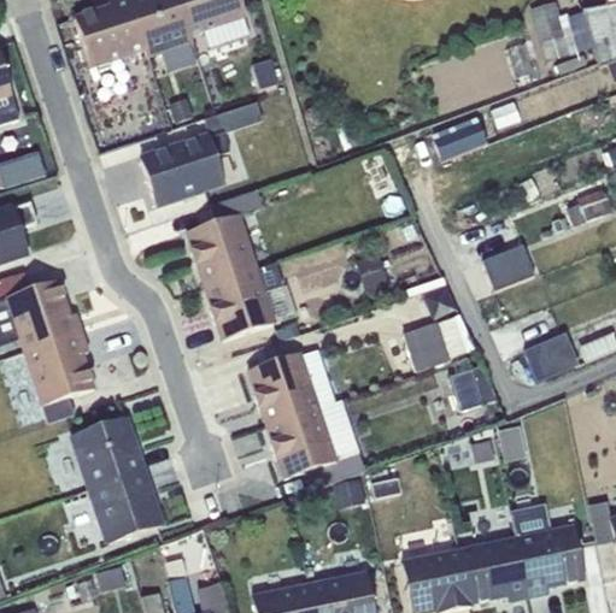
[(110,5),(74,17),(91,66),(146,48),(129,0),(107,0),(110,5)]
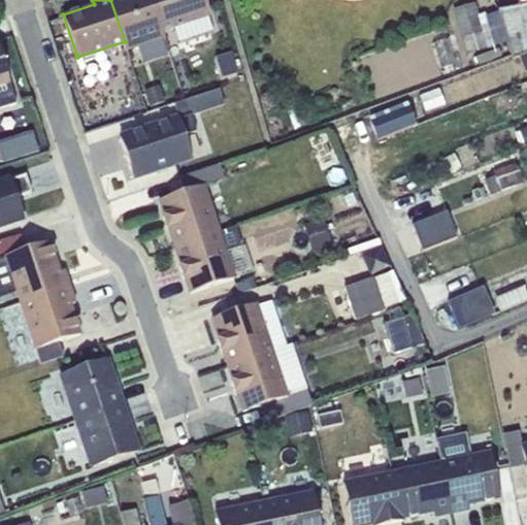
[(110,0),(125,41),(128,50),(164,38),(162,32),(152,0),(110,0)]
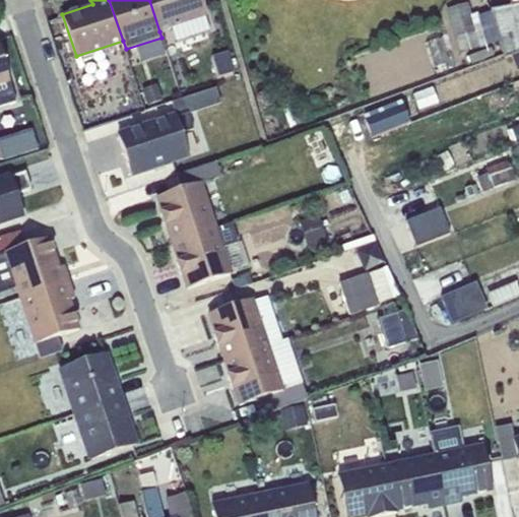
[(149,0),(159,31),(173,26),(206,16),(207,15),(202,0),(149,0)]
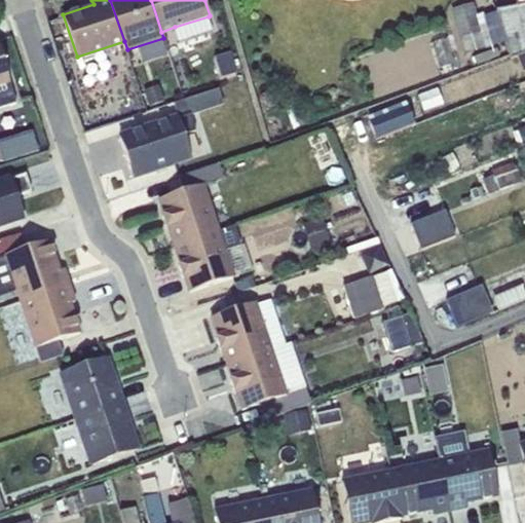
[(505,40),(497,8),(478,12),(474,0),(452,7),(465,52),(505,40)]
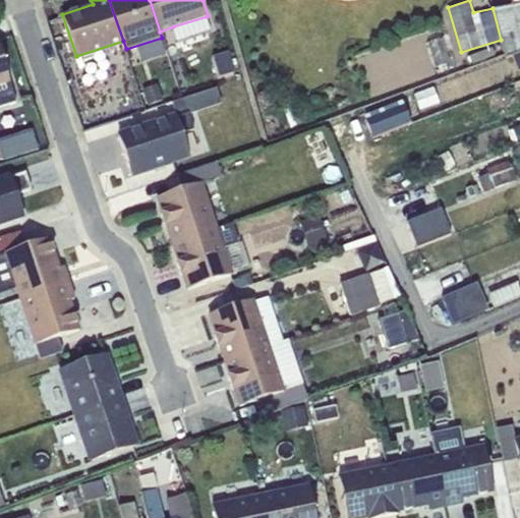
[(519,1),(512,4),(493,8),(501,40),(505,54),(513,51),(519,48),(519,1)]
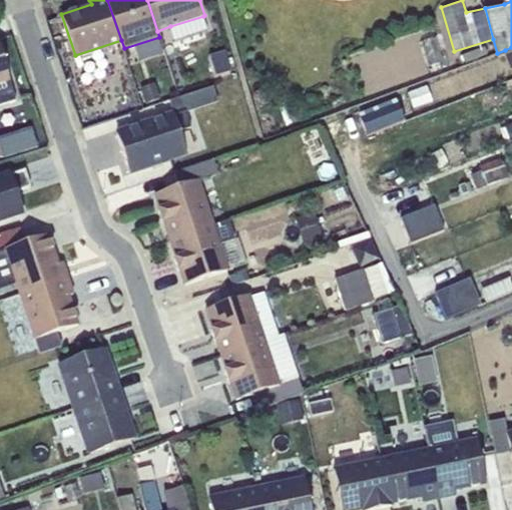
[(207,28),(203,16),(170,26),(174,39),(207,28)]
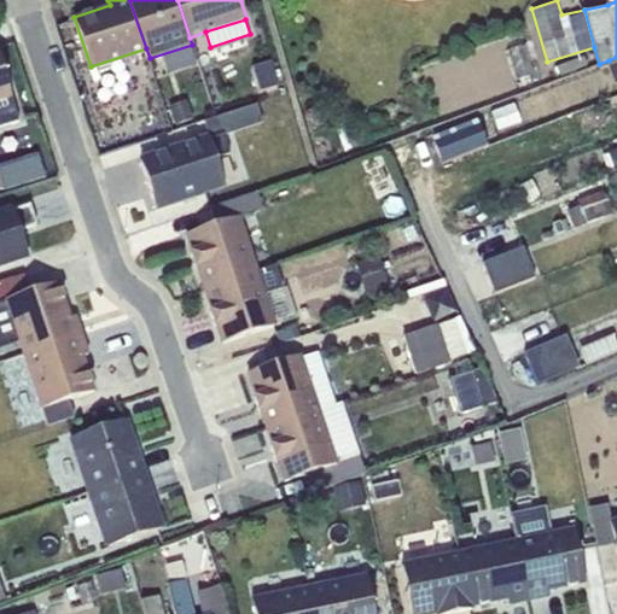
[(0,123),(19,118),(0,56),(0,123)]
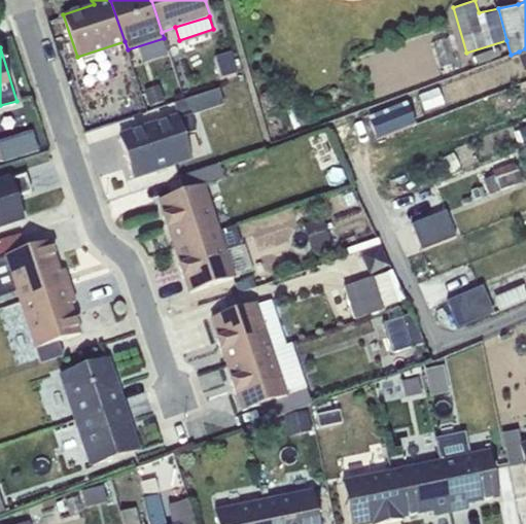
[(230,50),(214,56),(220,75),(236,70),(230,50)]
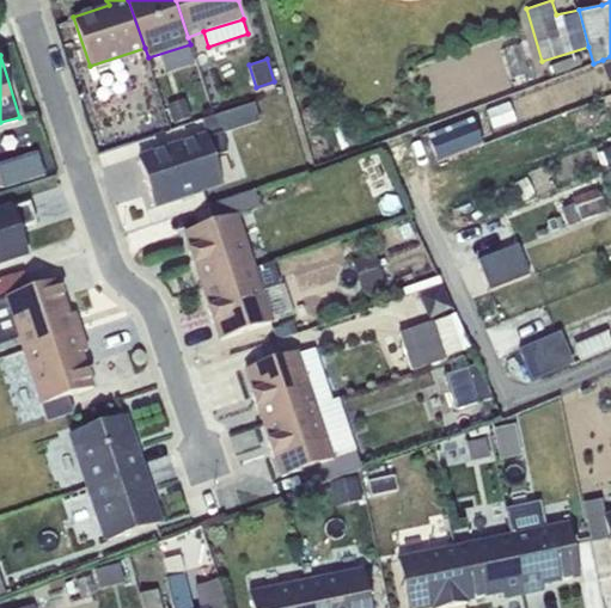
[(187,97),(169,103),(175,121),(193,115),(187,97)]
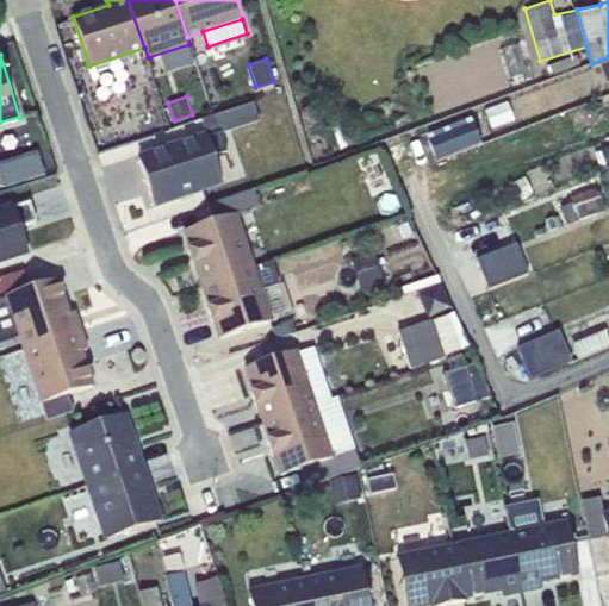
[(207,135),(140,157),(154,201),(222,179),(213,155),(228,150),(222,132),(261,119),(254,100),(202,117),(207,135)]
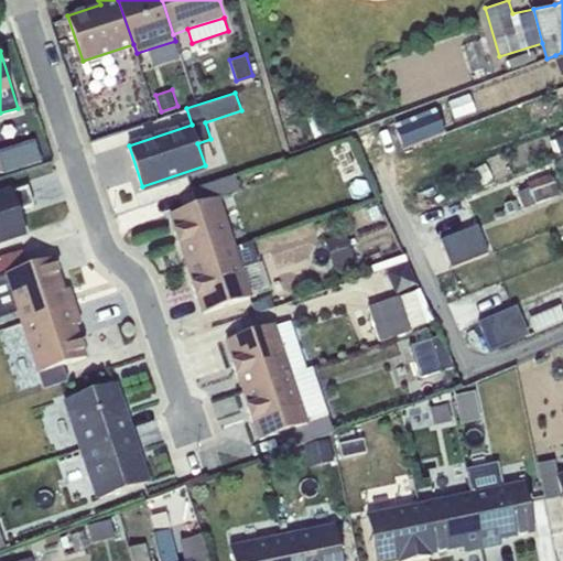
[(436,110),(396,126),(404,147),(445,130),(436,110)]
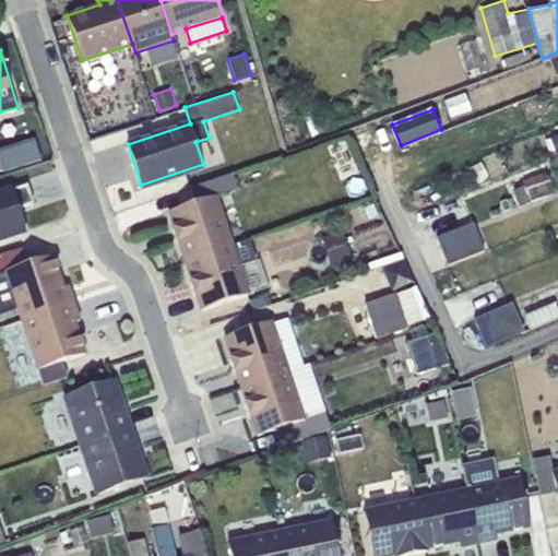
[(557,134),(546,140),(554,155),(557,153),(557,134)]
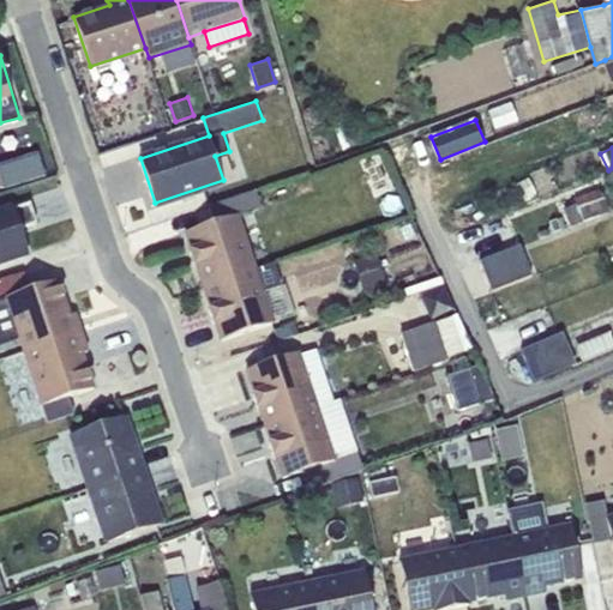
[(0,186),(6,185),(6,186),(46,174),(38,151),(0,162),(0,186)]
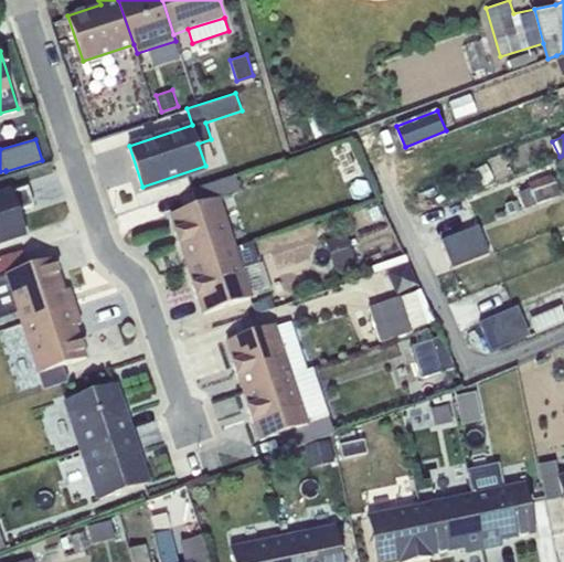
[(530,184),(518,189),(524,207),(562,193),(554,172),(529,181),(530,184)]
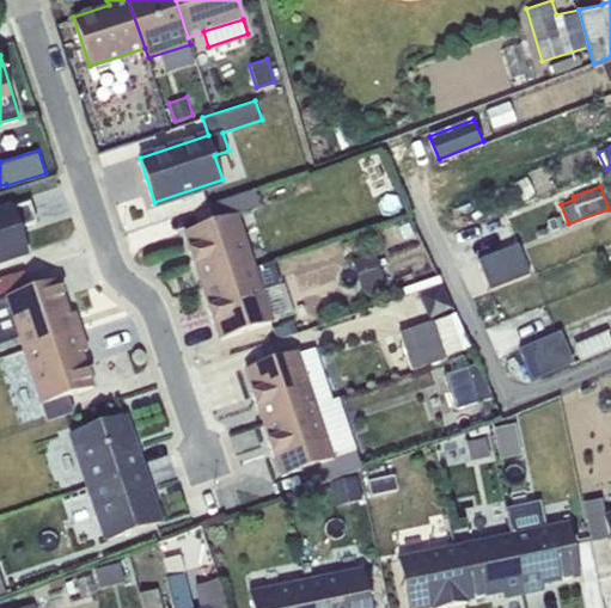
[(208,203),(213,220),(239,213),(261,206),(255,188),(208,203)]
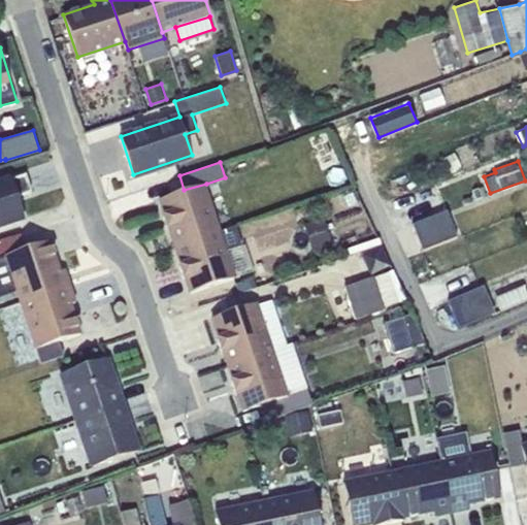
[(0,181),(0,222),(24,215),(18,194),(32,190),(26,172),(0,181)]
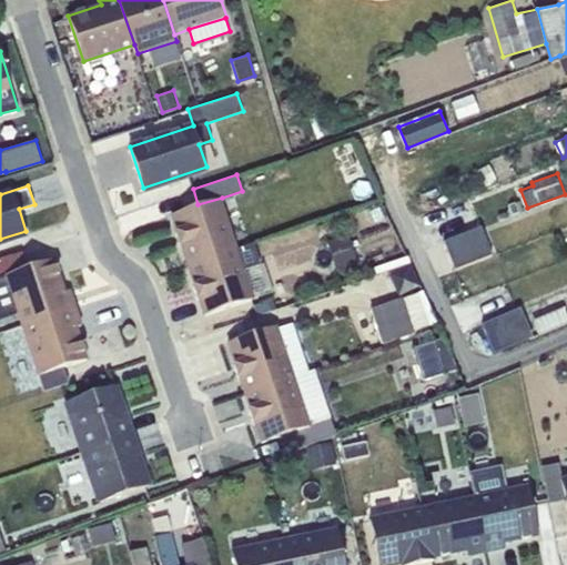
[(198,204),(172,213),(178,230),(175,230),(180,243),(182,243),(189,263),(239,248),(222,198),(198,204)]
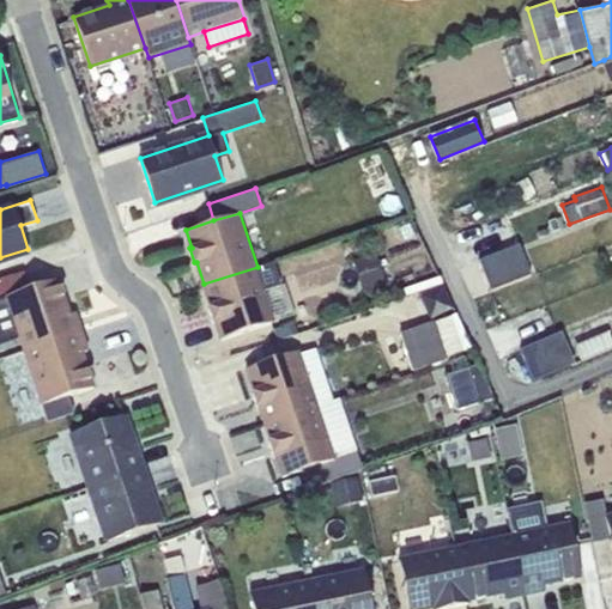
[(519,242),(479,257),(491,288),(531,273),(519,242)]
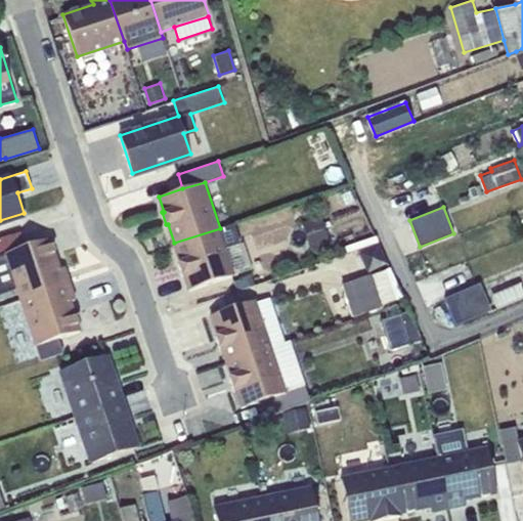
[(321,214),(301,220),(309,247),(329,241),(321,214)]
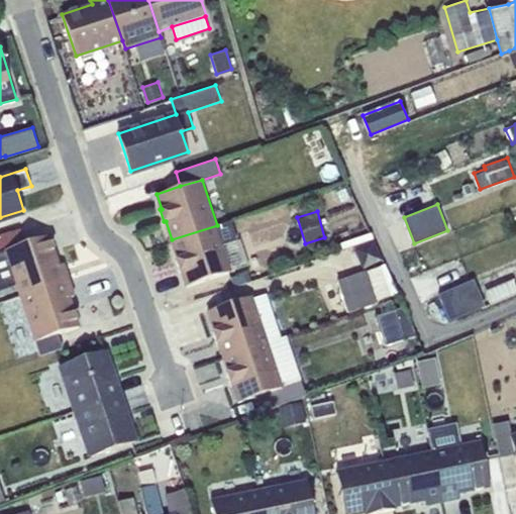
[(231,221),(217,225),(231,270),(249,264),(241,236),(237,238),(231,221)]
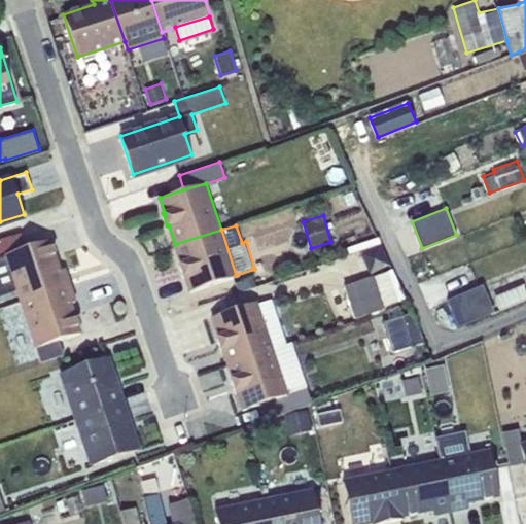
[(221,230),(175,244),(181,263),(179,263),(183,275),(185,275),(190,290),(236,275),(221,230)]
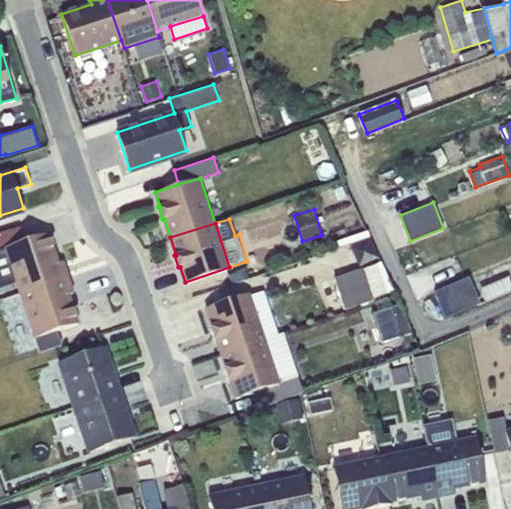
[(0,248),(25,240),(20,225),(0,232),(0,248)]
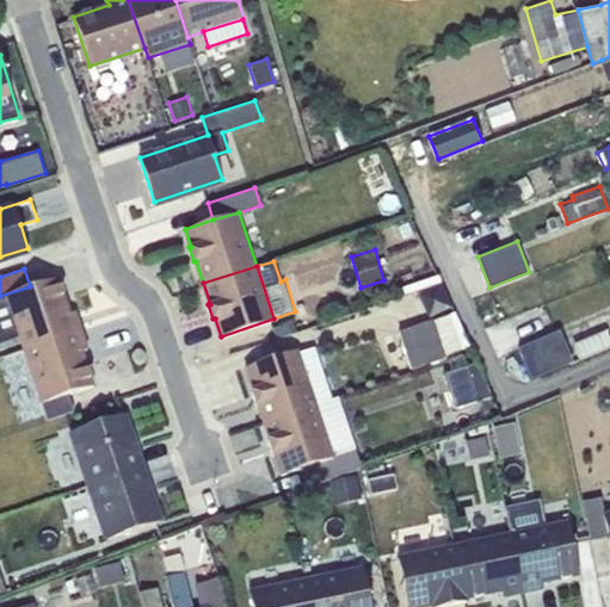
[(30,286),(0,296),(0,351),(22,345),(23,348),(84,329),(76,309),(71,310),(59,276),(30,286)]
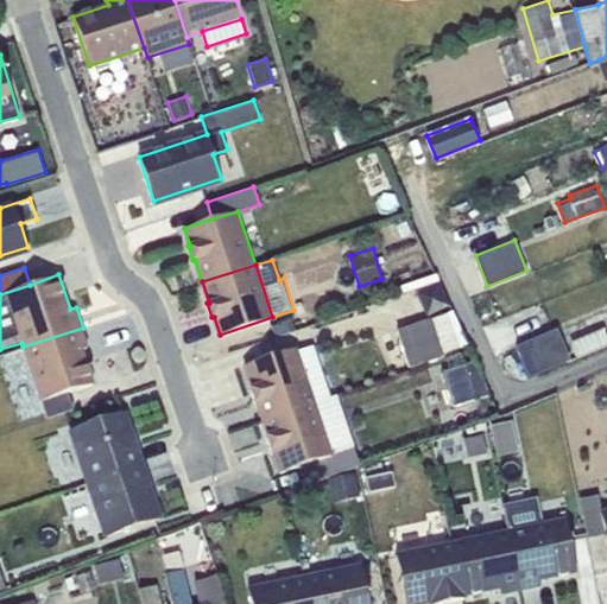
[(448,311),(460,345),(468,343),(451,309),(448,310),(448,311)]
